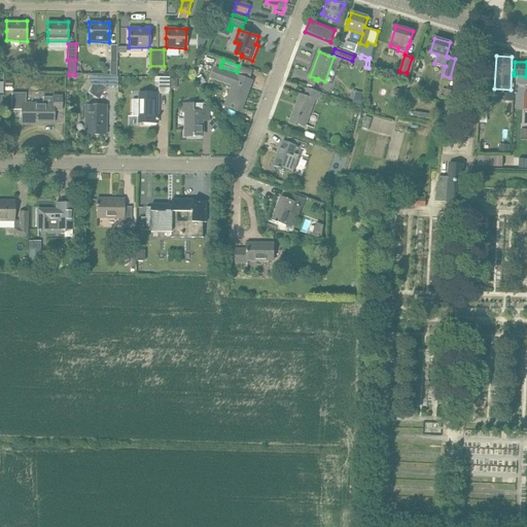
[(253,81),(243,77),(237,75),(236,75),(215,67),(211,78),(233,85),(225,105),(242,111),(253,81)]
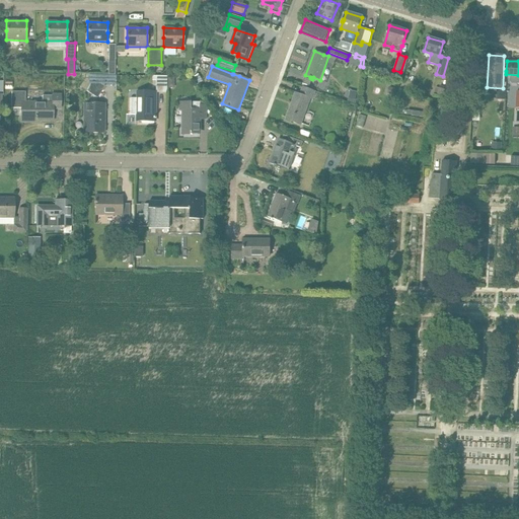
[(167,75),(152,75),(152,79),(156,80),(156,91),(167,91),(167,75)]
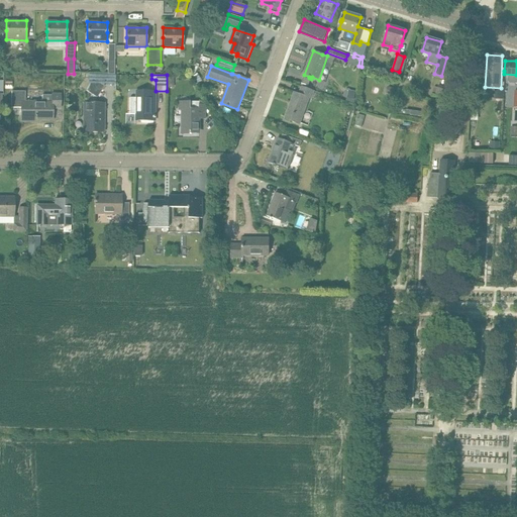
[(105,87),(94,79),(87,89),(98,97),(105,87)]
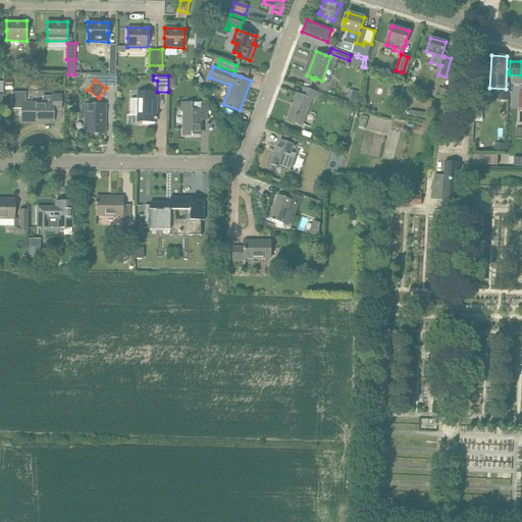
[(399,90),(392,87),(389,94),(397,97),(399,90)]
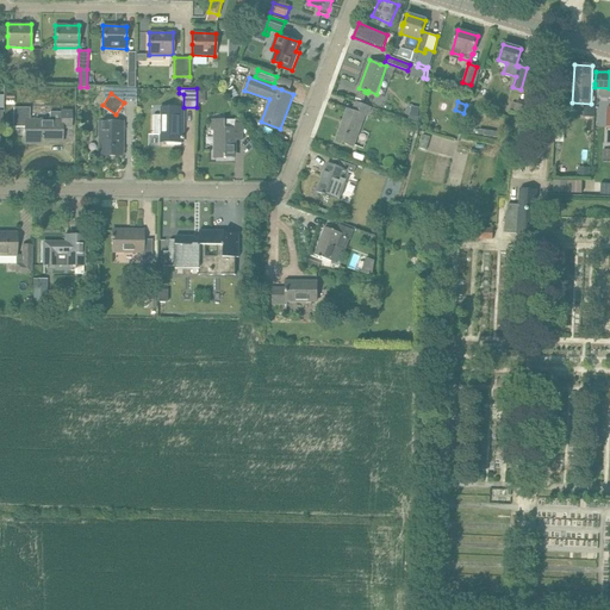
[(555,123),(565,124),(566,103),(556,101),(555,123)]
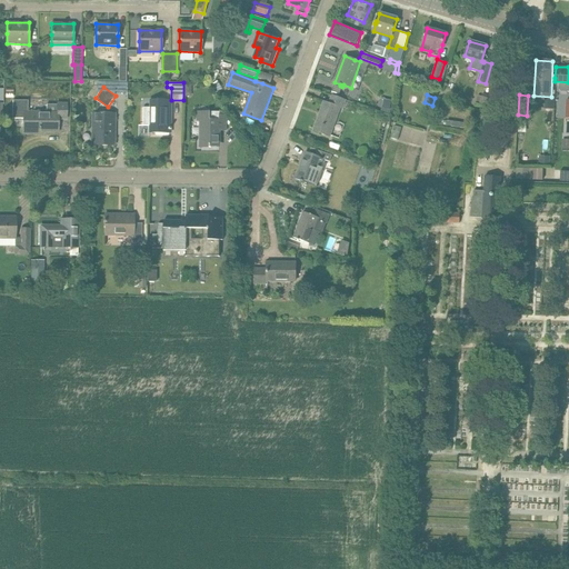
[(346,101),(342,100),(332,96),(329,103),(325,102),(313,131),(329,137),(340,108),(342,109),(346,101)]
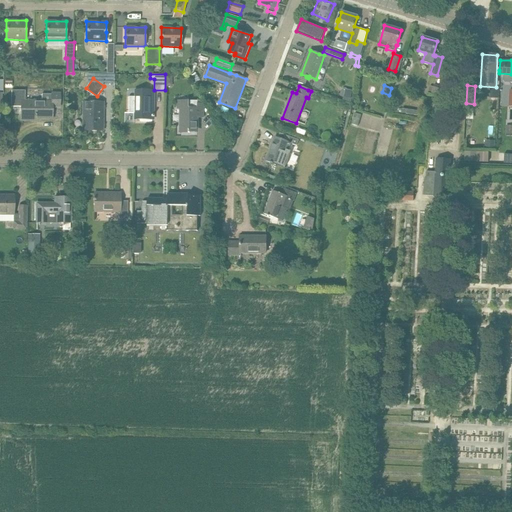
[(135,97),(129,97),(128,113),(134,113),(134,119),(140,119),(140,121),(151,122),(151,120),(153,120),(154,91),(135,90),(135,97)]
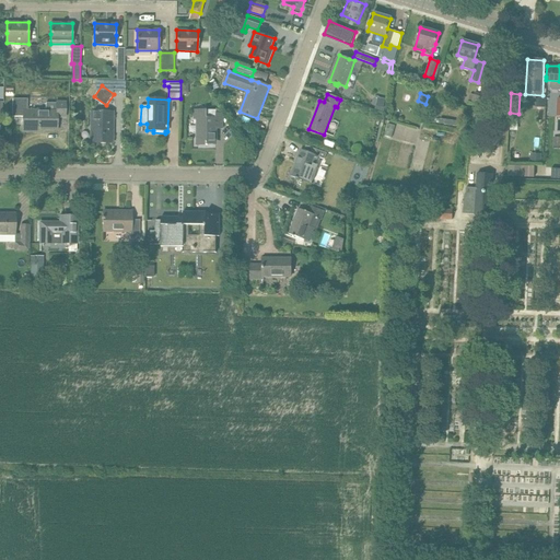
[(13,100),(13,105),(13,116),(23,116),(23,131),(39,131),(39,129),(57,129),(57,116),(65,116),(65,104),(46,104),(46,111),(45,111),(45,112),(26,112),(26,100),(13,100)]
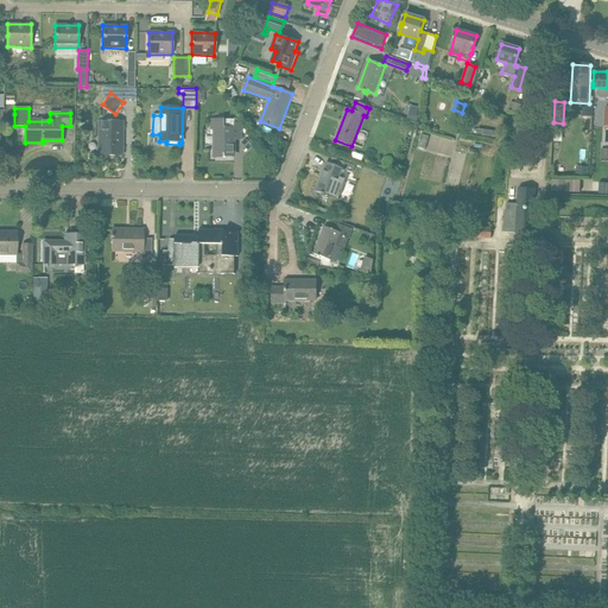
[(99,121),(99,126),(99,138),(105,138),(105,156),(122,156),(122,121),(99,121)]
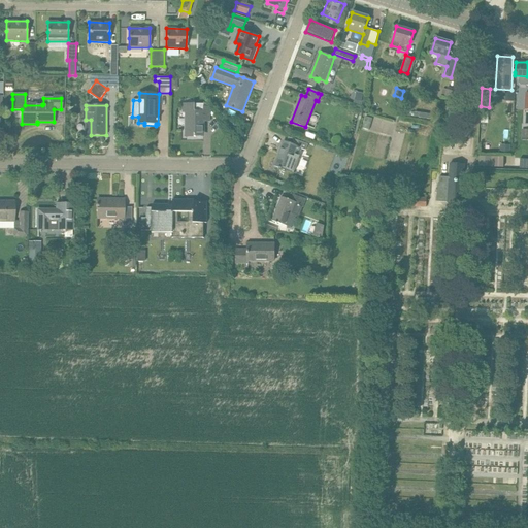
[(203,105),(183,105),(183,111),(186,111),(186,134),(194,134),(194,137),(196,137),(196,136),(202,136),(202,121),(209,122),(210,107),(203,107),(203,105)]
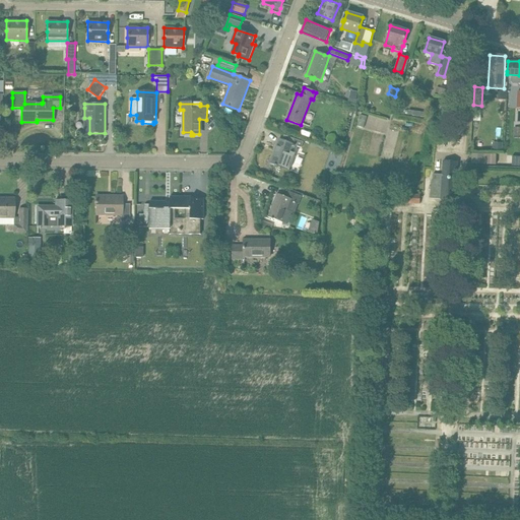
[(302,148),(304,142),(295,139),(293,144),(279,139),(270,164),(284,169),(290,152),(293,153),(295,145),(302,148)]
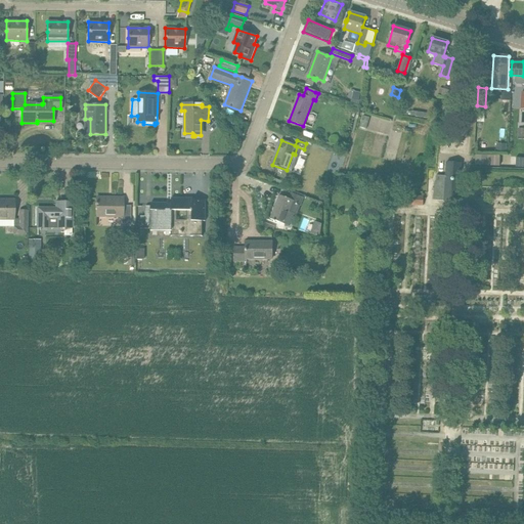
[(523,158),(516,158),(515,167),(523,167),(523,158)]
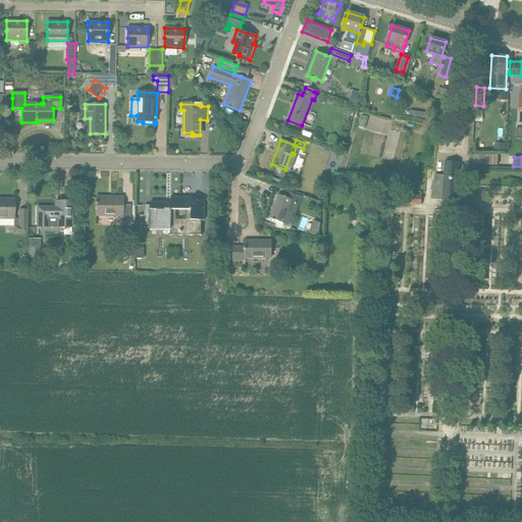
[(457,201),(459,172),(459,162),(445,161),(444,175),(434,174),(434,181),(432,181),(431,199),(441,200),(457,201)]
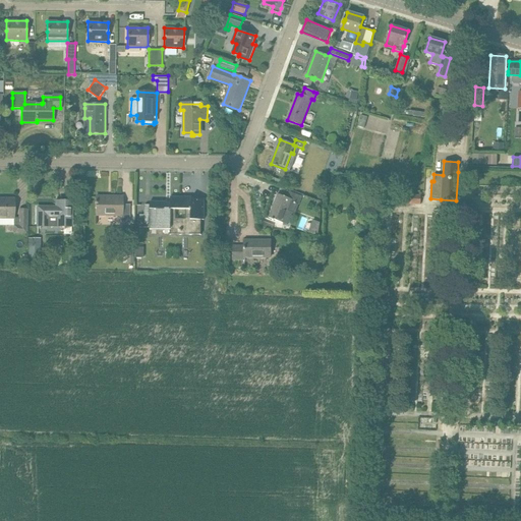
[(278,194),(269,218),(278,221),(283,223),(288,225),(292,214),(287,212),(291,201),(299,205),(302,196),(296,194),(287,191),(285,196),(278,194)]
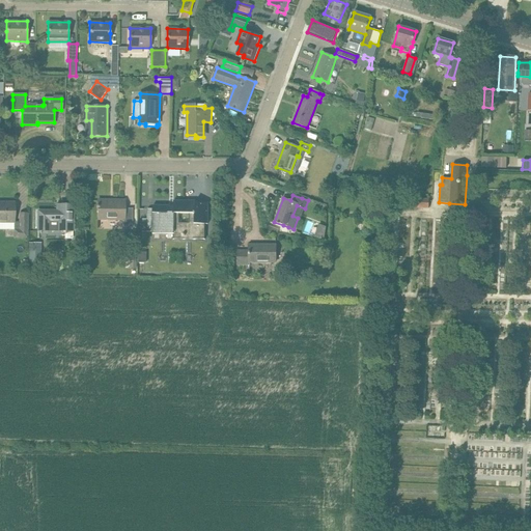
[(418,199),(418,208),(429,208),(429,199),(418,199)]
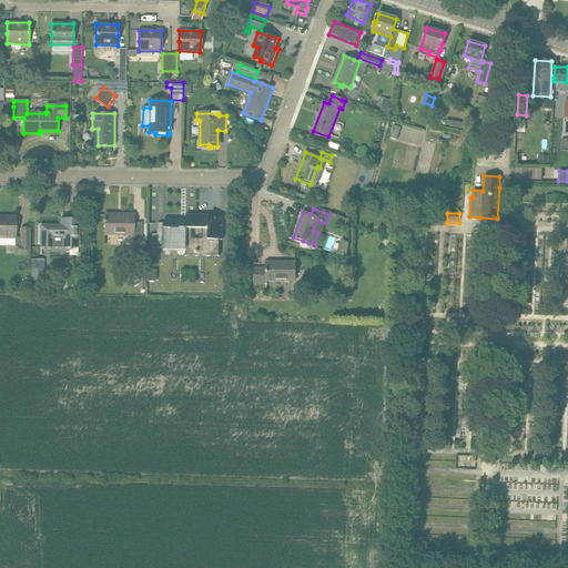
[(104,222),(104,235),(132,235),(132,243),(141,243),(142,223),(133,223),(133,214),(121,214),(121,215),(104,215),(104,221),(103,220),(103,222),(104,222)]
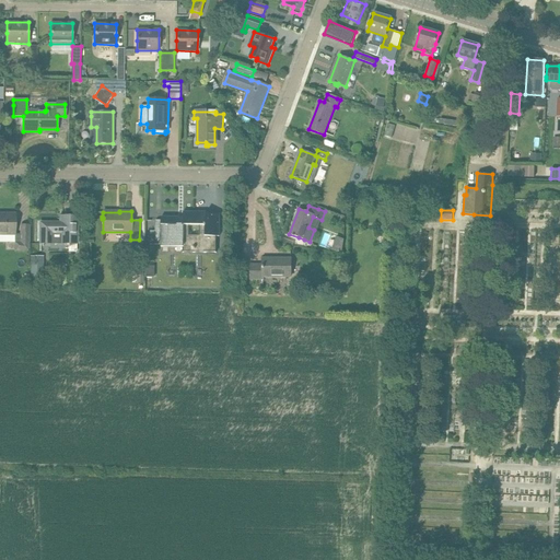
[(161,217),(161,221),(155,220),(155,231),(150,231),(150,245),(155,245),(161,245),(161,246),(183,247),(185,247),(194,247),(194,253),(217,253),(217,236),(219,236),(219,224),(220,213),(206,213),(206,212),(205,212),(205,214),(196,214),(196,212),(183,212),(183,219),(178,219),(178,218),(161,217)]
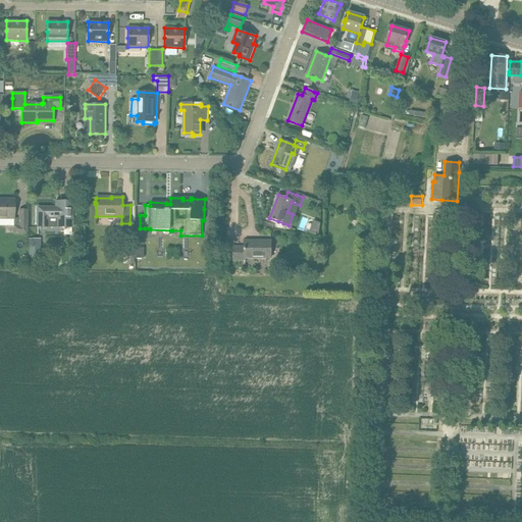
[(0,202),(0,218),(14,218),(14,200),(3,200),(3,202),(0,202)]
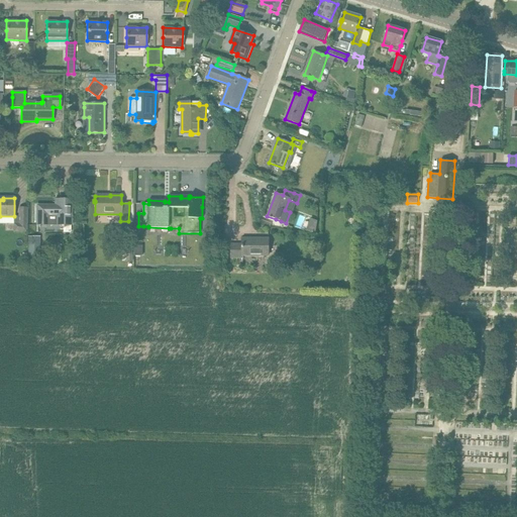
[(64,232),(71,232),(71,200),(58,200),(58,206),(37,206),(37,224),(47,224),(47,215),(58,215),(57,224),(64,224),(64,232)]
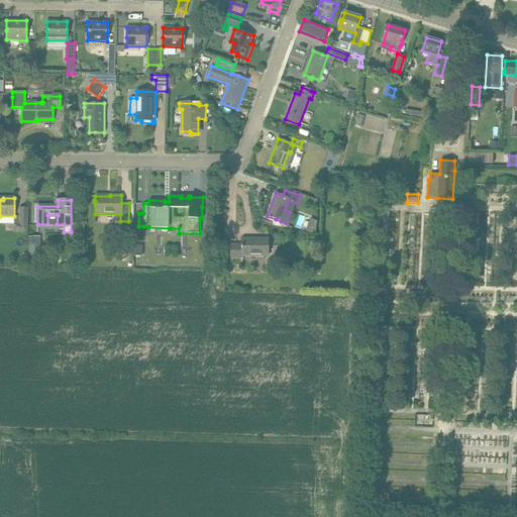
[(27,231),(27,207),(20,207),(20,217),(14,217),(14,231),(27,231)]
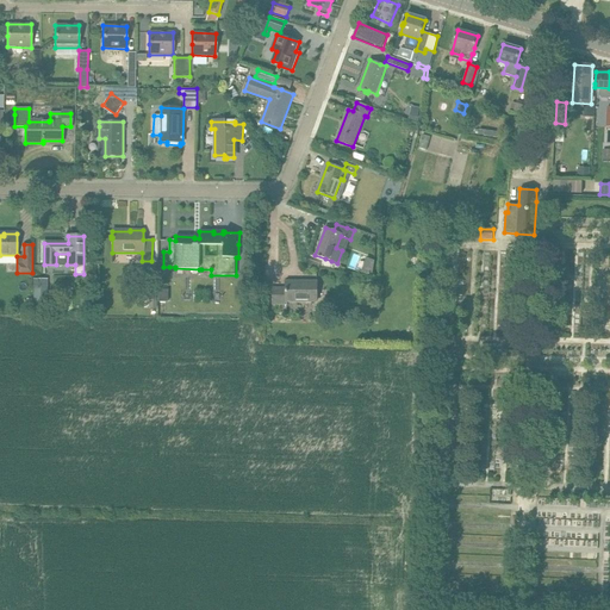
[(35,279),(33,312),(45,312),(47,279),(35,279)]
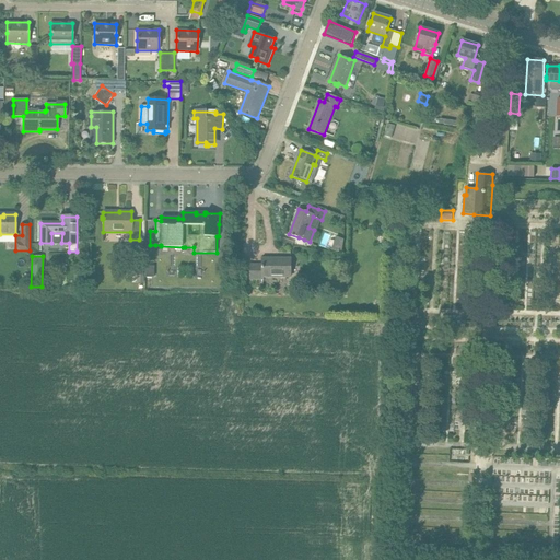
[(291,277),(291,270),(291,259),(263,259),(263,265),(251,265),(251,279),(263,279),(263,277),(291,277)]
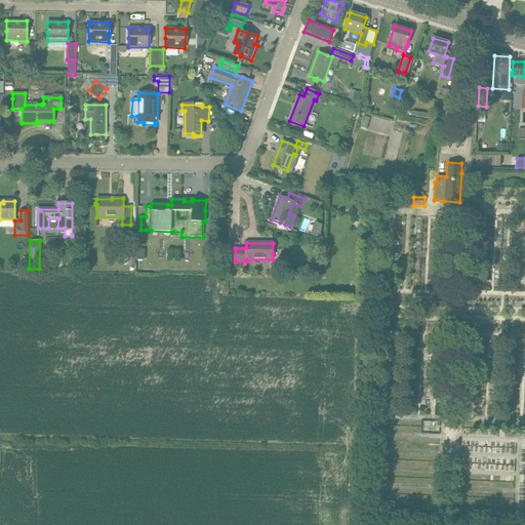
[(145,250),(136,250),(136,260),(145,260),(145,250)]
